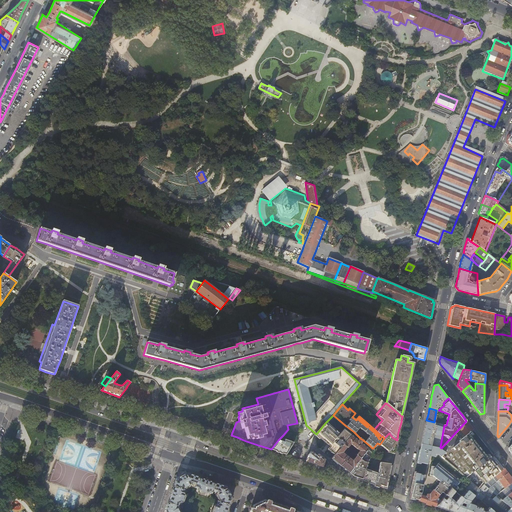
[(446,452),(441,448),(440,447),(444,425),(434,422),(426,420),(425,425),(424,431),(423,434),(423,438),(422,440),(421,444),(420,451),(419,456),(418,458),(418,460),(417,461),(417,462),(427,464),(429,455),(436,456),(438,454),(441,456),(446,452)]
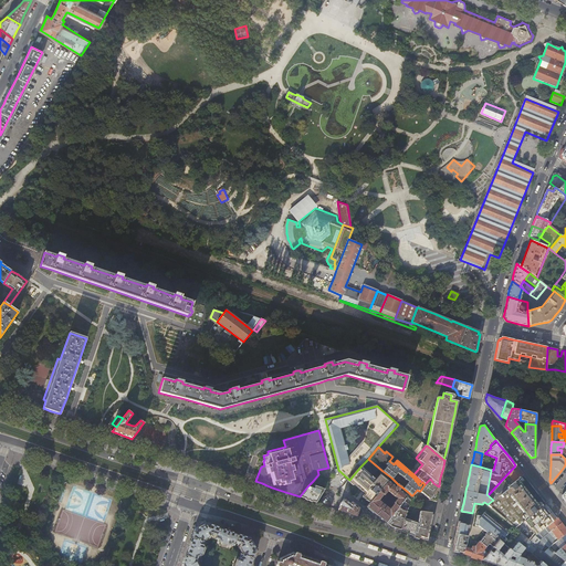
[(520,470),(515,465),(488,495),(493,500),(507,488),(507,486),(523,474),(520,470)]
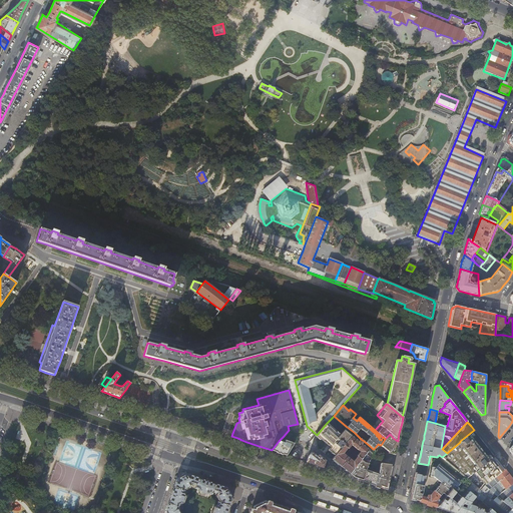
[(352,436),(355,433),(347,427),(341,434),(327,423),(317,435),(330,447),(328,450),(335,456),(336,456),(352,436)]
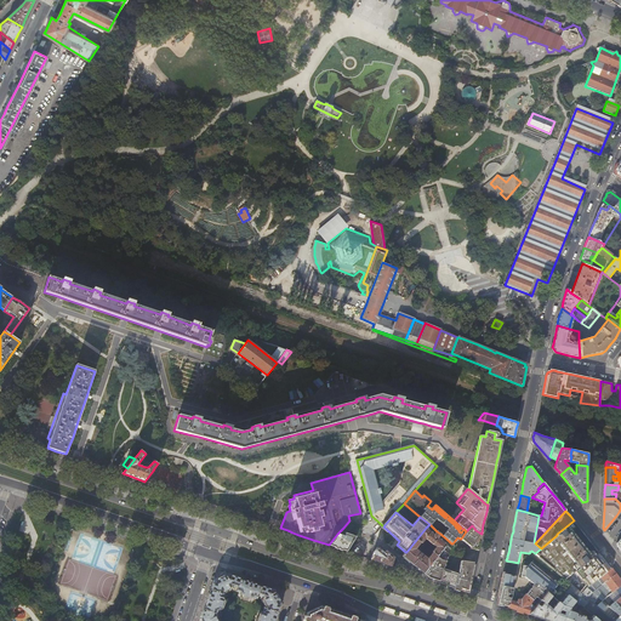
[(349,520),(343,528),(348,531),(351,533),(357,527),(349,520)]
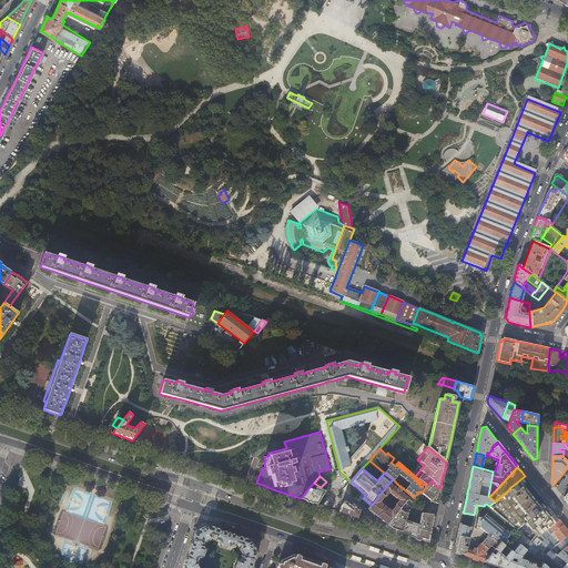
[(528,480),(525,476),(509,488),(509,489),(495,501),(489,506),(517,529),(548,505),(543,498),(535,489),(528,480)]
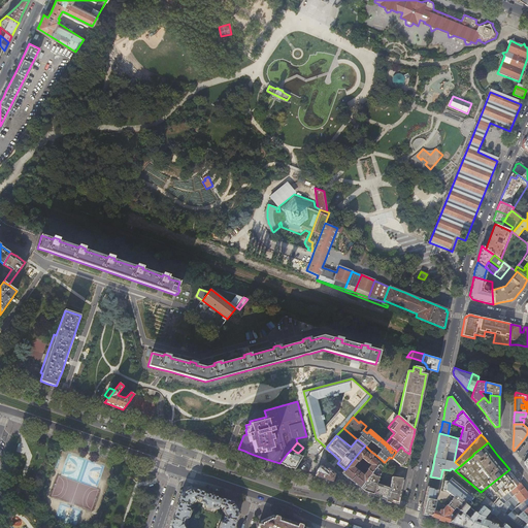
[(408,458),(409,454),(407,453),(404,451),(401,447),(396,452),(392,458),(399,465),(399,466),(406,468),(408,458)]
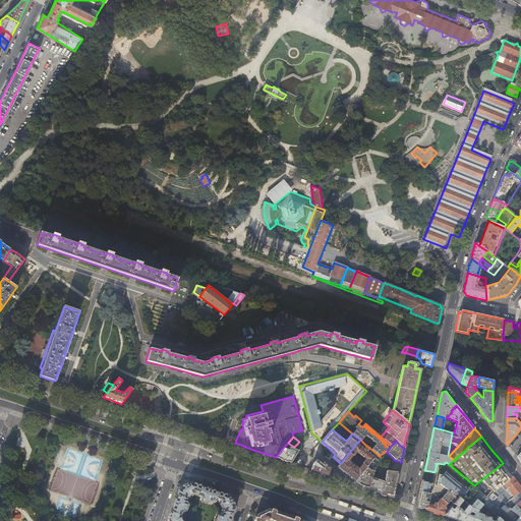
[(366,446),(364,449),(357,443),(341,463),(337,467),(344,472),(355,481),(366,466),(374,457),(367,451),(369,448),(366,446)]
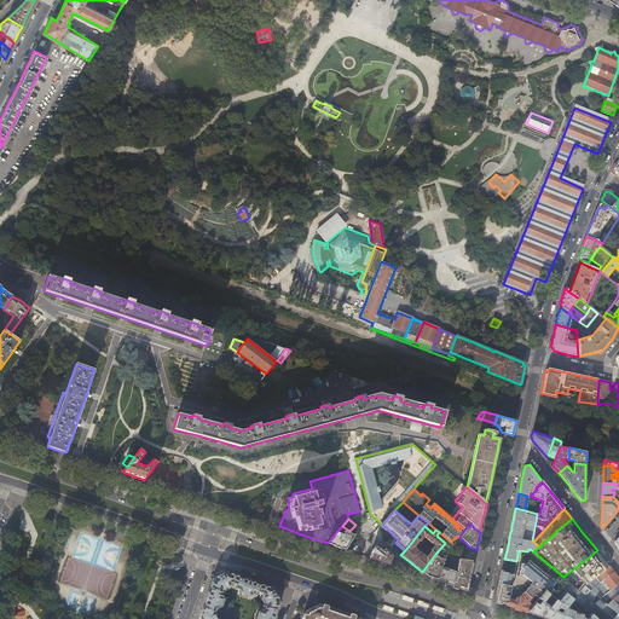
[(336,532),(328,543),(337,547),(346,549),(354,534),(345,532),(343,533),(340,532),(340,533),(336,532)]
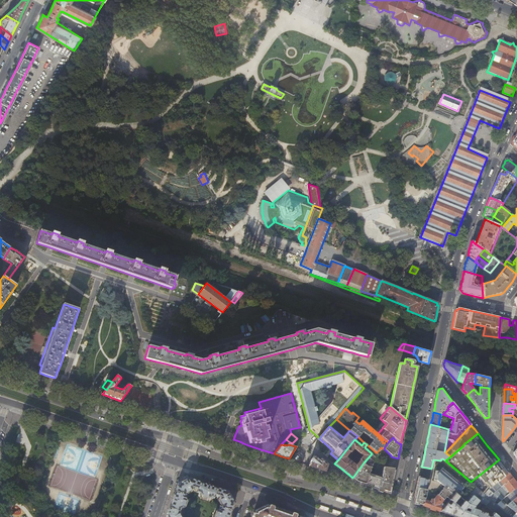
[(394,475),(395,470),(384,468),(382,476),(383,476),(382,478),(370,473),(376,452),(374,450),(372,453),(364,462),(352,478),(360,484),(364,485),(365,485),(370,487),(380,490),(385,492),(390,494),(392,484),(394,475)]
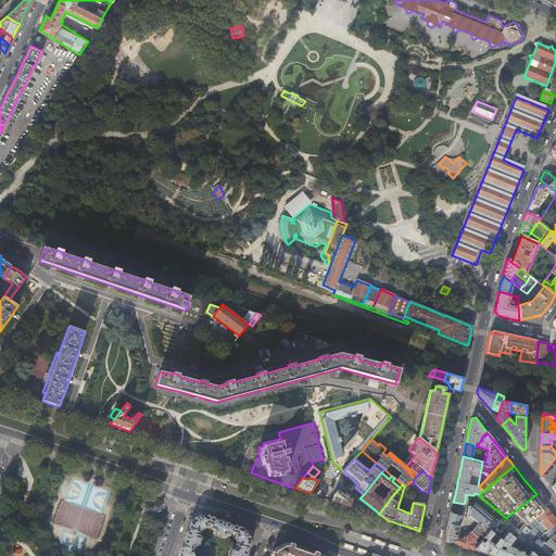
[(346,506),(352,508),(355,500),(346,493),(346,494),(339,489),(333,494),(332,501),(337,503),(341,504),(346,506)]
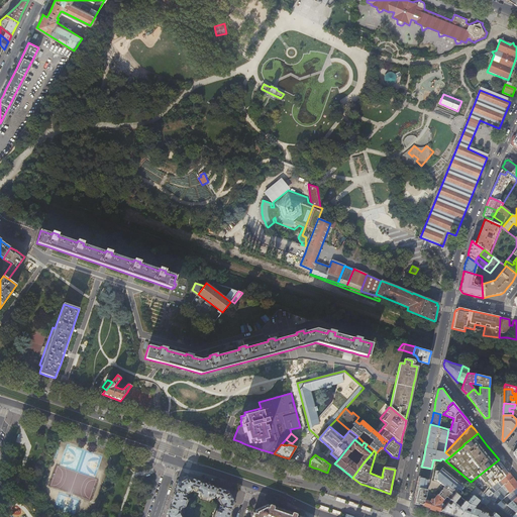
[(501,462),(499,459),(471,482),(477,487),(484,494),(488,489),(508,472),(501,462)]
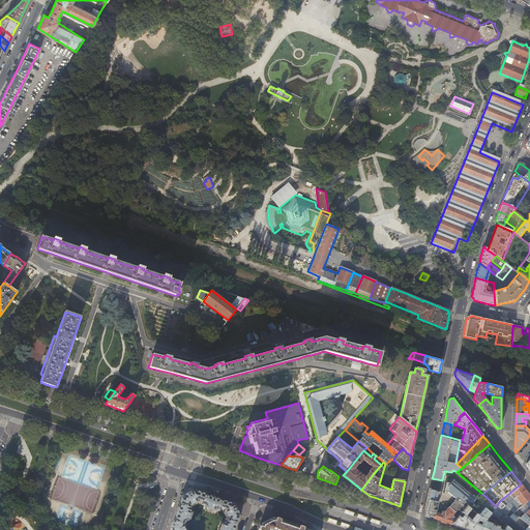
[(472,503),(476,499),(453,480),(450,483),(446,482),(444,493),(448,494),(453,497),(451,499),(454,502),(449,508),(459,516),(466,505),(471,509),(474,505),(472,503)]
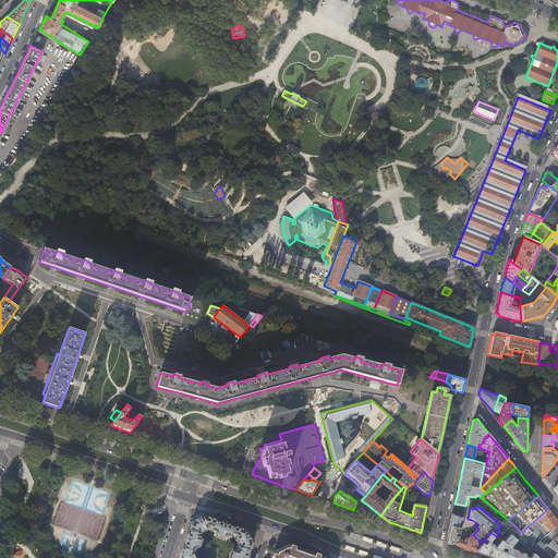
[(549,510),(545,514),(532,524),(528,529),(526,528),(522,533),(514,525),(511,530),(508,534),(510,535),(518,542),(521,544),(523,546),(530,538),(528,537),(532,533),(541,540),(548,534),(545,530),(547,528),(550,532),(557,525),(557,521),(552,514),(549,510)]
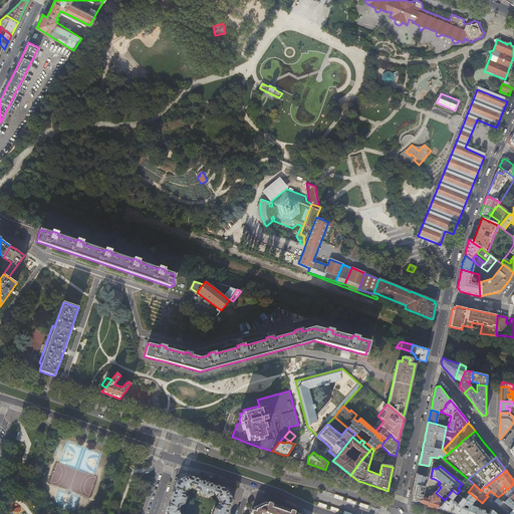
[(177,480),(188,475),(186,472),(184,474),(182,473),(179,475),(178,476),(176,477),(177,480)]
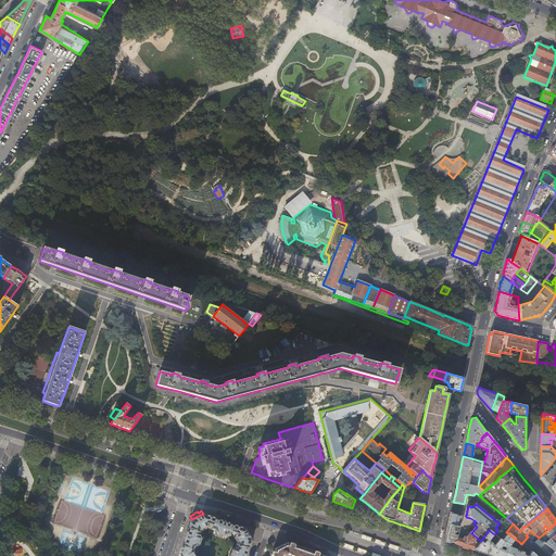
[(245,555),(248,552),(251,541),(250,538),(247,531),(245,528),(242,527),(225,521),(209,516),(203,514),(191,519),(191,520),(187,532),(186,536),(179,554),(179,555),(245,555)]
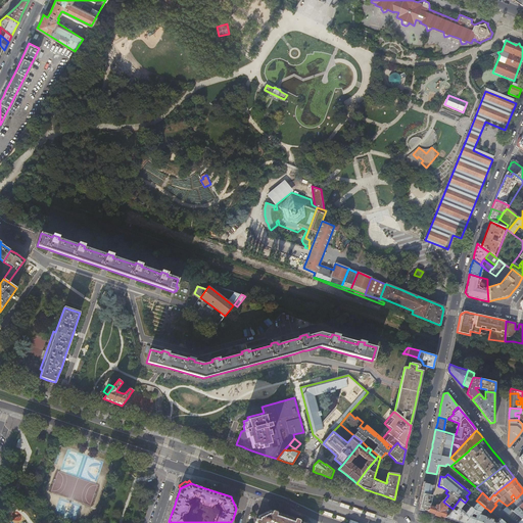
[(430,506),(434,485),(426,483),(424,483),(424,485),(423,486),(423,489),(422,493),(421,500),(419,506),(421,509),(424,510),(427,511),(430,506)]
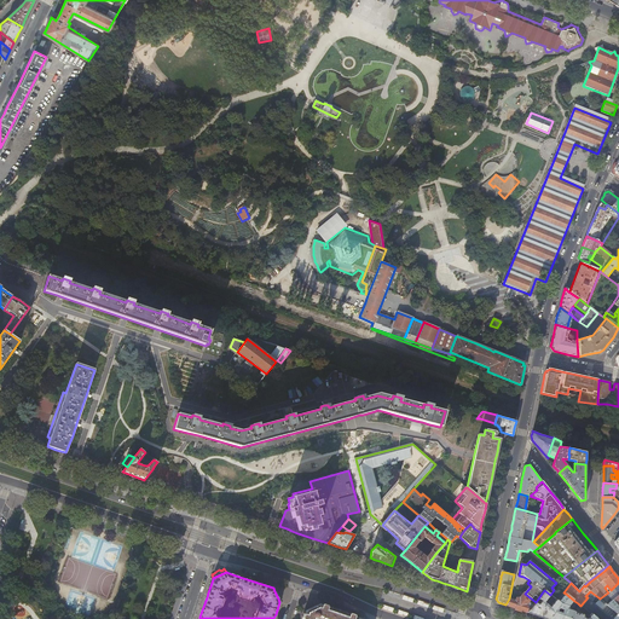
[(618,583),(611,590),(608,593),(600,599),(590,591),(585,596),(588,597),(601,609),(607,605),(618,595),(618,583)]
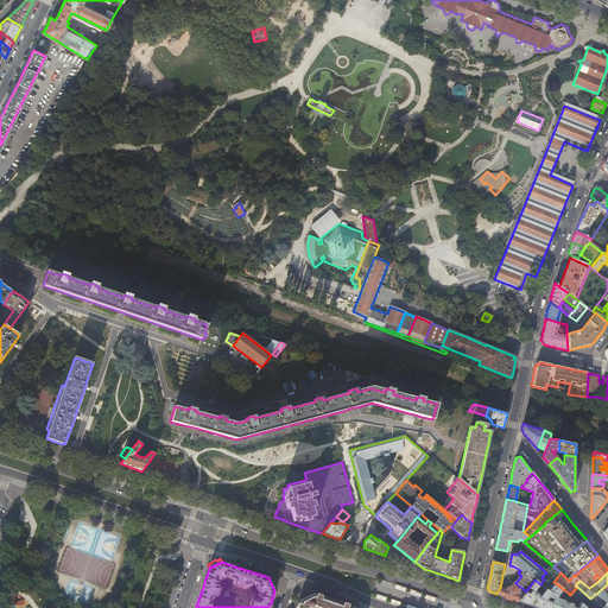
[(546,589),(540,584),(534,580),(526,591),(518,601),(529,605),(537,607),(539,607),(545,601),(548,597),(551,594),(549,591),(546,589)]
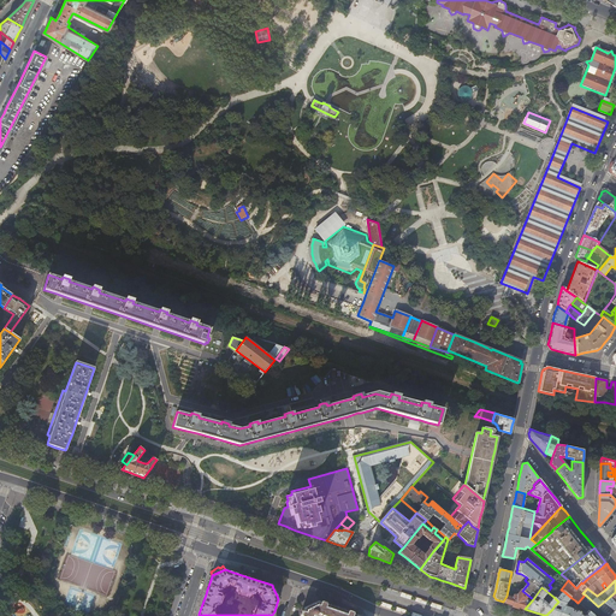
[(525,609),(533,599),(522,591),(521,590),(517,596),(515,596),(514,598),(513,598),(507,596),(503,602),(516,606),(525,609)]
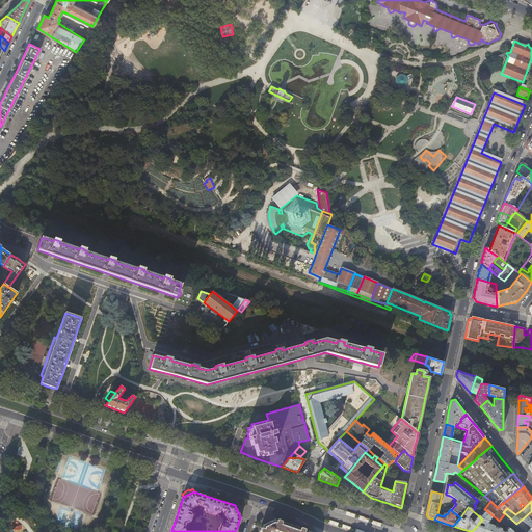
[(488,523),(494,516),(486,510),(480,517),(482,520),(479,523),(484,525),(483,526),(481,526),(481,527),(477,526),(472,531),(490,531),(494,527),(487,525),(488,523)]
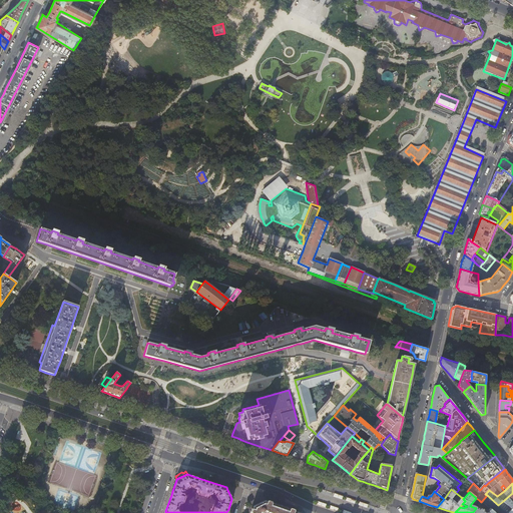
[(512,509),(512,508),(512,500),(511,498),(512,497),(512,493),(503,501),(498,505),(507,512),(508,512),(512,509)]
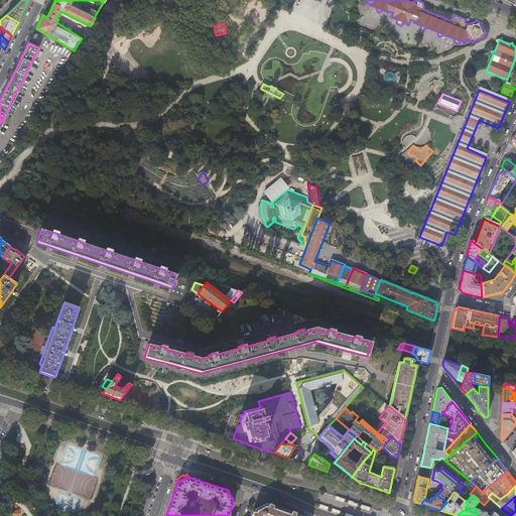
[(510,515),(501,508),(490,498),(484,505),(496,515),(510,515)]
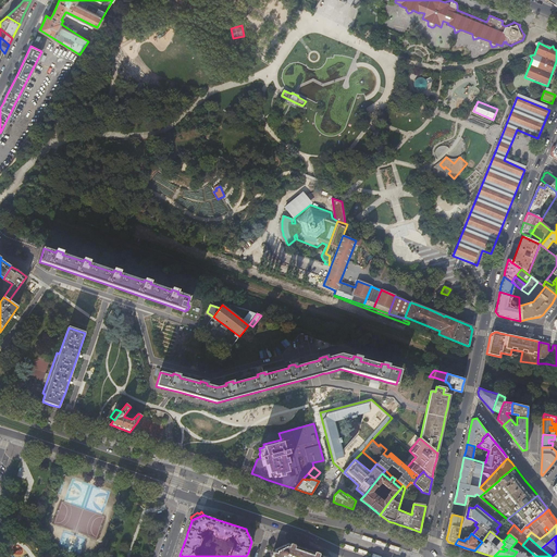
[(534,556),(535,556),(522,545),(520,543),(519,545),(531,555),(530,556),(523,556),(524,555),(517,552),(514,556),(534,556)]
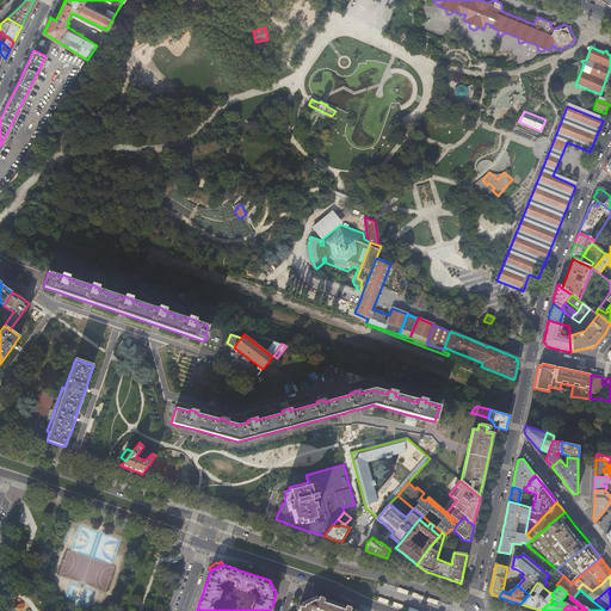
[(357,610),(351,609),(326,600),(315,597),(302,603),(298,610),(357,610)]
